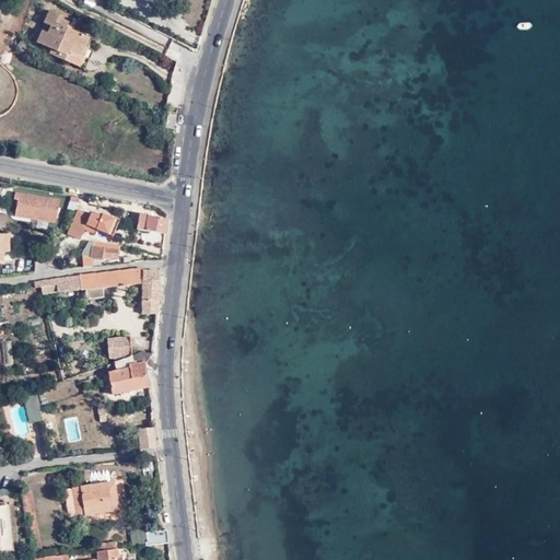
[(45,50),(91,72),(100,51),(93,49),(97,41),(74,30),(77,23),(54,12),(47,26),(56,30),(53,36),(44,32),(39,45),(46,48),(45,50)]
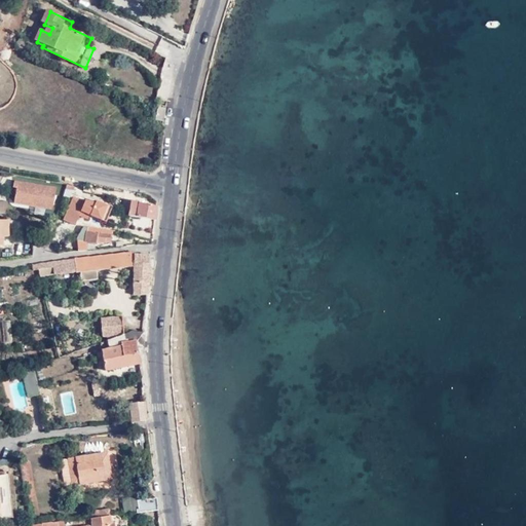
[(29,42),(20,38),(16,46),(25,50),(29,42)]
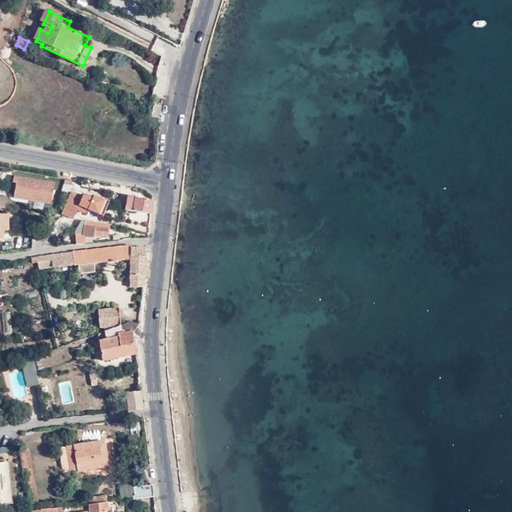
[(165,108),(157,106),(154,118),(161,121),(165,108)]
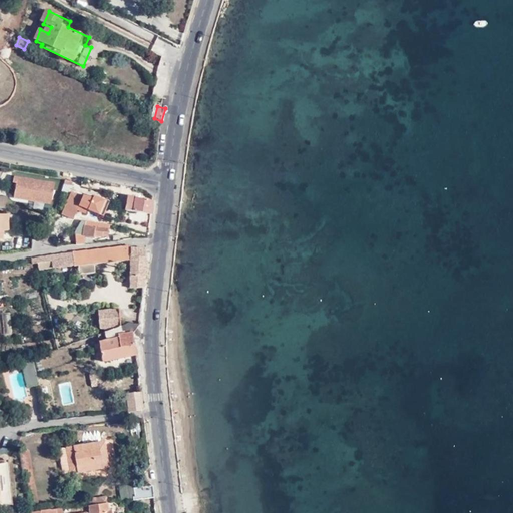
[(29,189),(31,180),(13,177),(12,181),(17,183),(14,197),(33,201),(35,190),(29,189)]
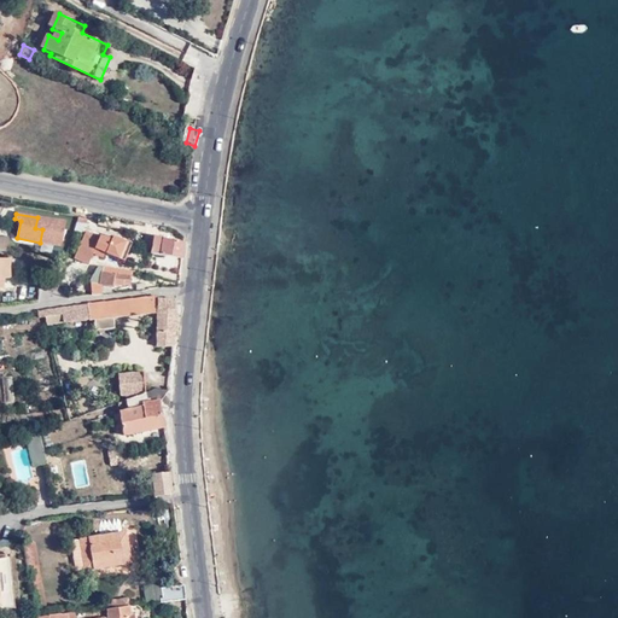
[(65,222),(38,217),(35,228),(42,229),(40,243),(62,246),(65,222)]
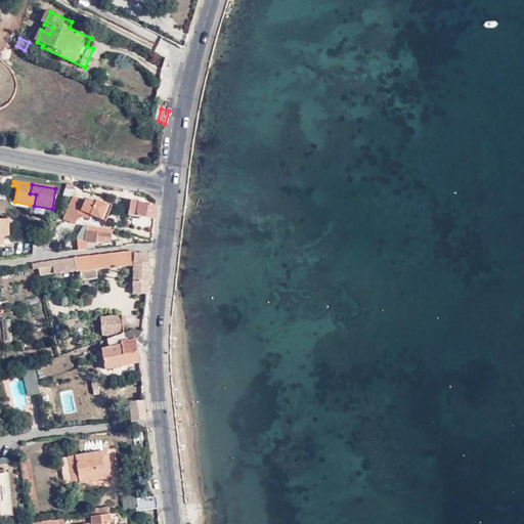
[(157,206),(123,194),(122,209),(145,217),(155,220),(157,206)]
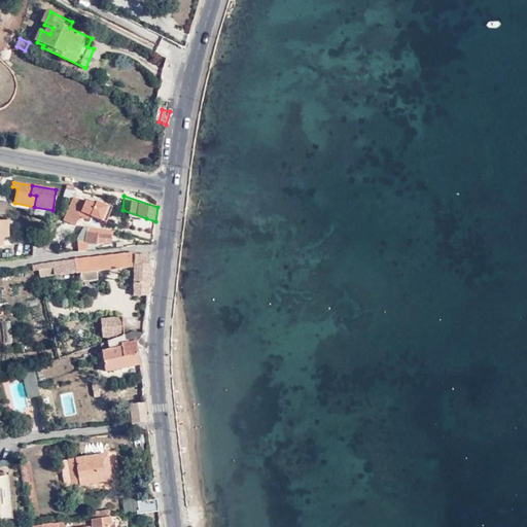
[(102,218),(108,202),(104,201),(103,202),(97,200),(95,201),(74,198),(63,218),(76,224),(80,215),(82,210),(91,213),(102,218)]
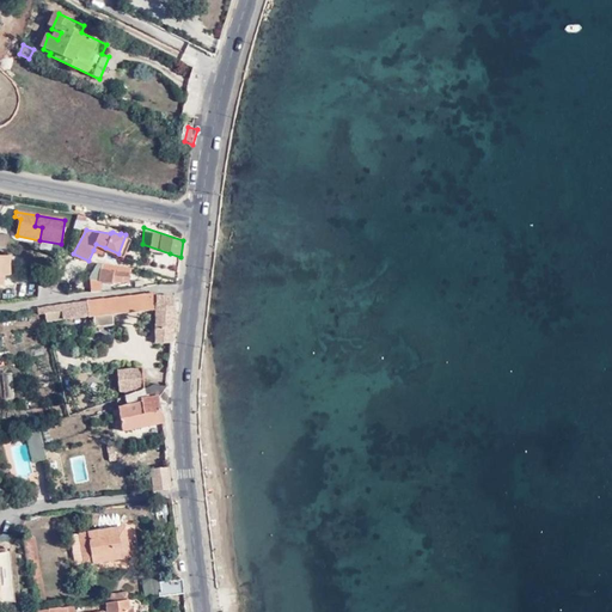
[(8,233),(0,233),(0,245),(7,245),(7,242),(10,242),(8,233)]
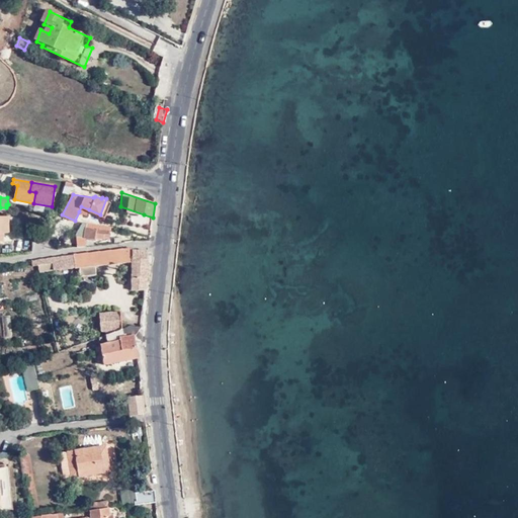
[(111,200),(106,198),(100,214),(105,217),(111,200)]
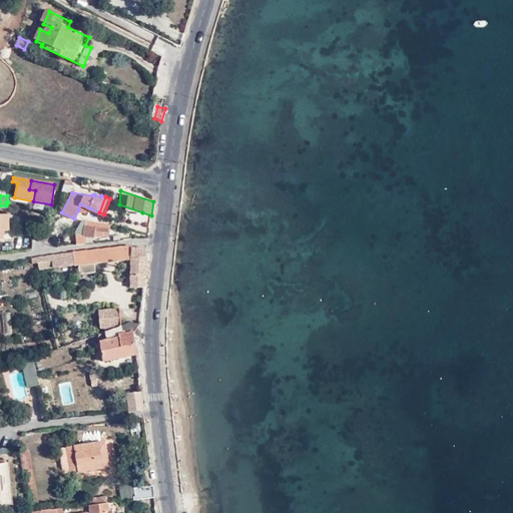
[(110,225),(101,223),(89,220),(82,219),(77,228),(76,231),(75,241),(85,240),(86,236),(93,237),(93,236),(101,237),(101,235),(107,236),(110,225)]
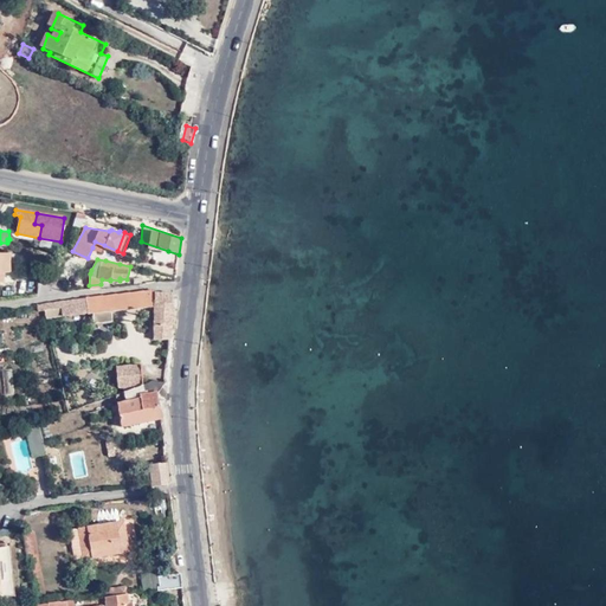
[(158,341),(169,342),(173,313),(172,296),(155,292),(155,289),(63,298),(45,301),(47,308),(64,305),(65,317),(89,314),(91,316),(92,316),(111,314),(156,308),(158,341)]
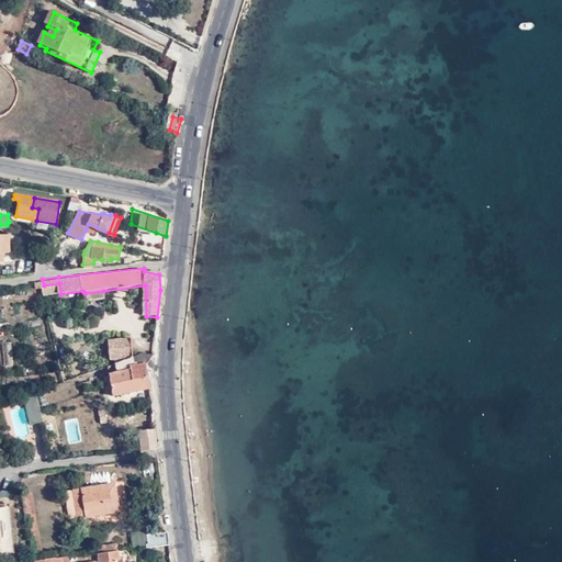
[(103,291),(86,293),(87,302),(104,300),(103,291)]
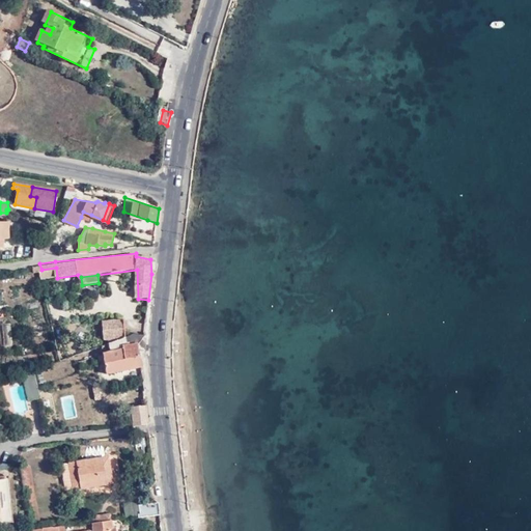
[(121,320),(103,323),(104,339),(122,337),(121,320)]
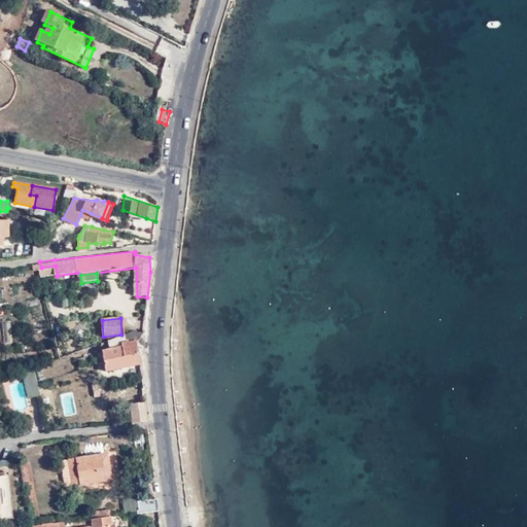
[(11,343),(10,322),(1,322),(2,344),(11,343)]
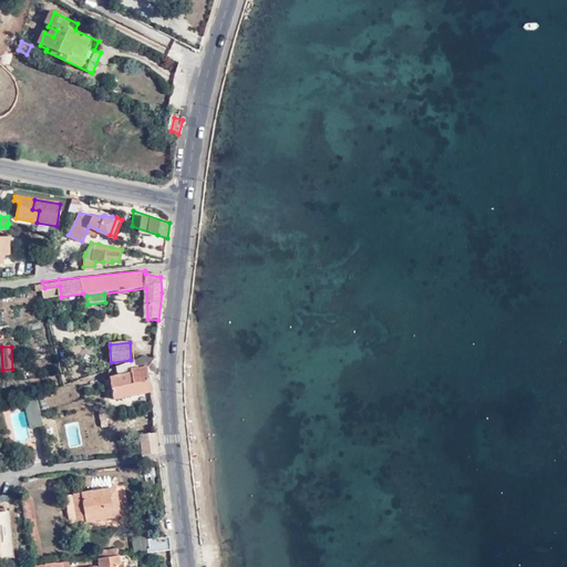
[(116,375),(131,372),(137,371),(147,370),(147,367),(153,359),(144,356),(129,361),(114,370),(116,375)]
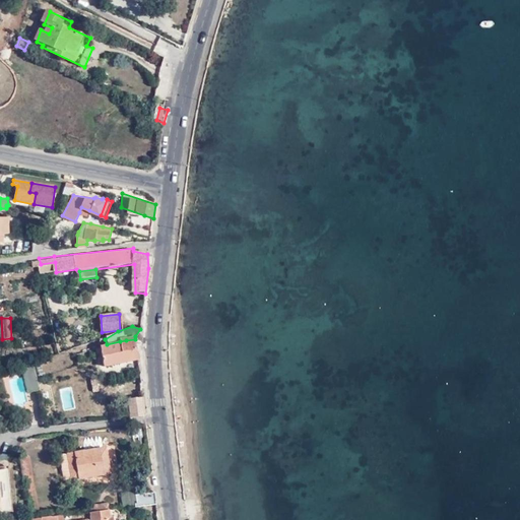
[(107,344),(100,345),(103,366),(123,362),(137,360),(135,339),(126,340),(120,341),(107,344)]
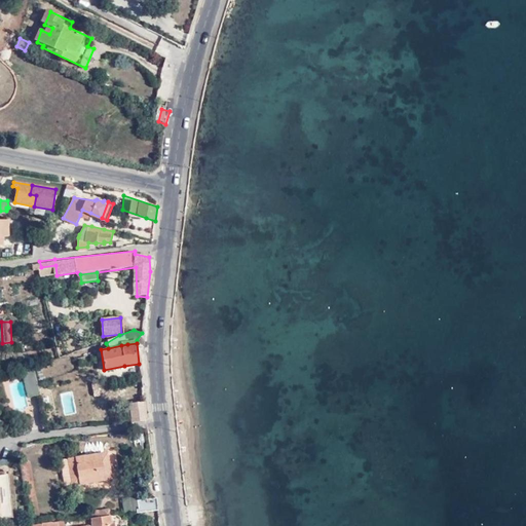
[(9,383),(14,407),(29,405),(24,380),(9,383)]
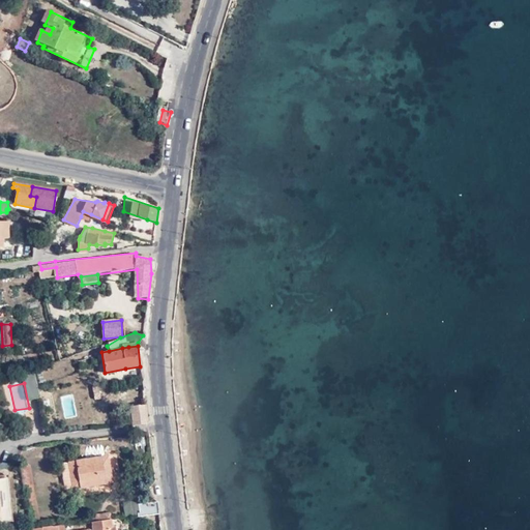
[(108,384),(99,386),(101,396),(111,394),(108,384)]
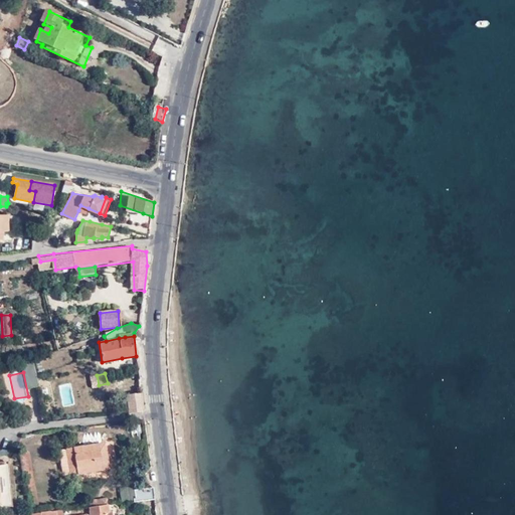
[(91,375),(94,387),(99,385),(97,375),(97,374),(91,375)]
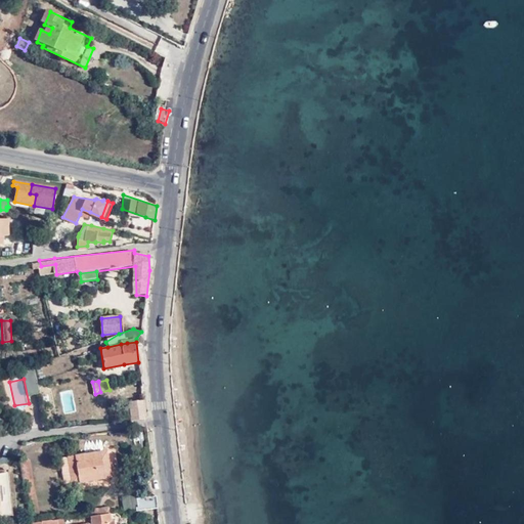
[(145,420),(143,402),(128,403),(131,422),(132,421),(143,420),(145,420)]
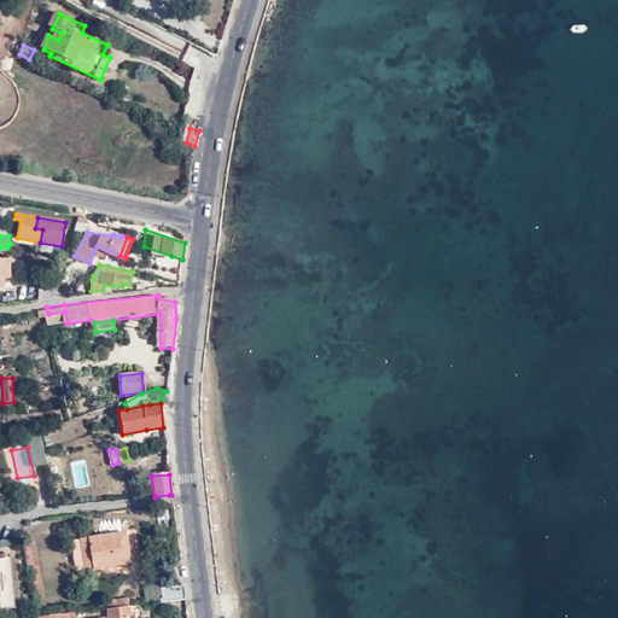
[(127,531),(70,540),(75,571),(130,563),(127,531)]
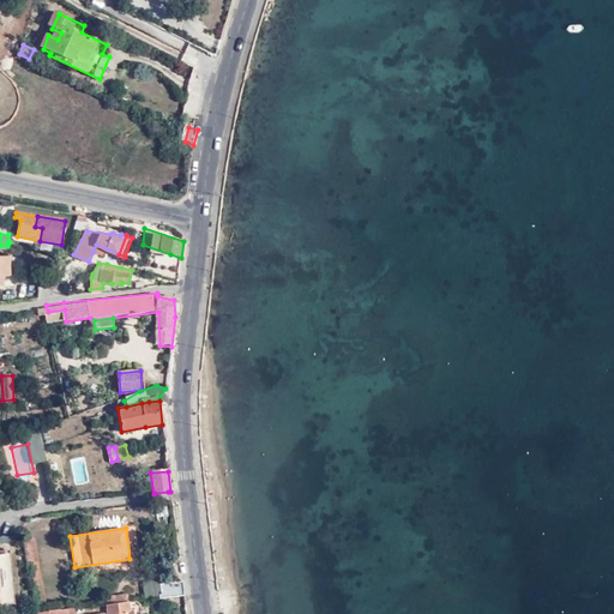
[(156,582),(143,583),(144,597),(157,596),(156,582)]
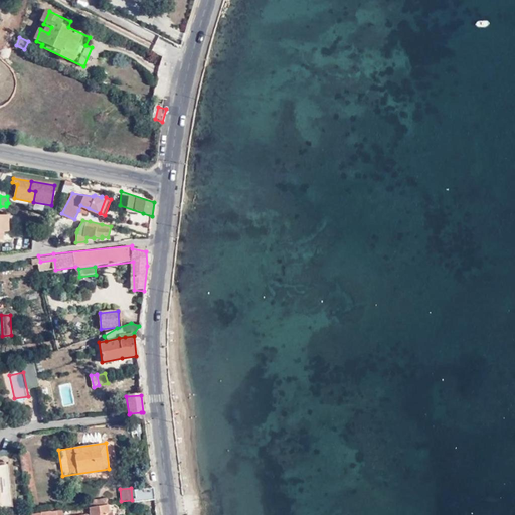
[(89,501),(90,507),(108,505),(107,499),(89,501)]
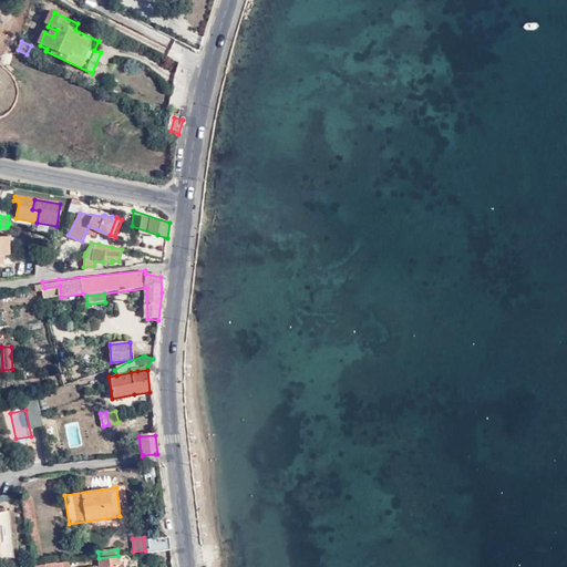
[(99,558),(98,559),(99,565),(83,566),(122,566),(123,563),(119,563),(119,556),(99,558)]
